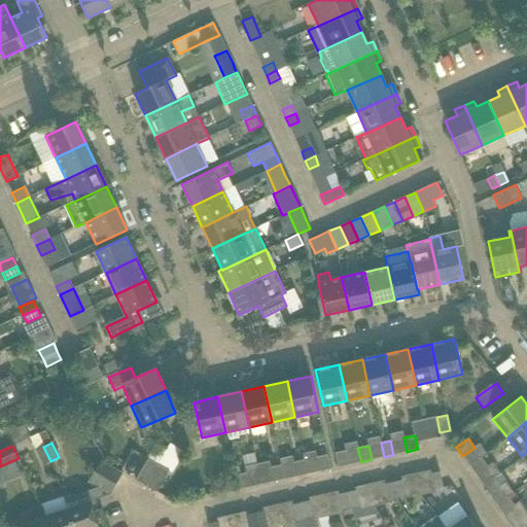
[(50,461),(43,447),(35,451),(42,465),(50,461)]
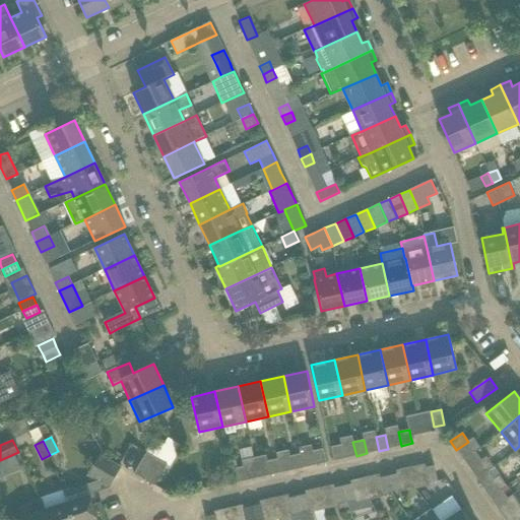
[(343,458),(340,445),(330,447),(333,461),(343,458)]
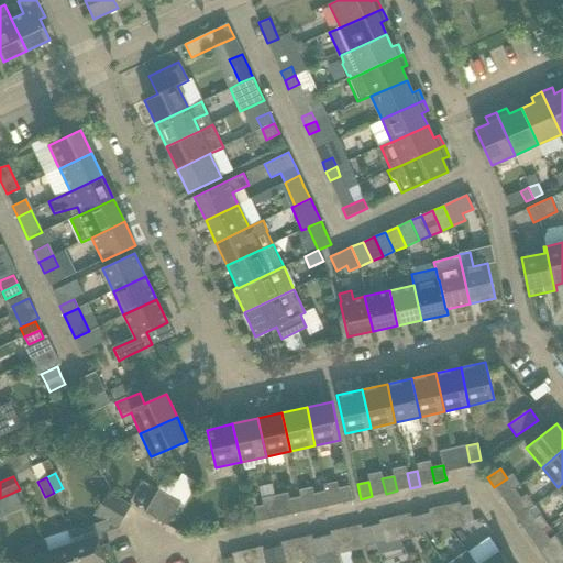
[(353,500),(350,486),(338,488),(341,504),(353,500)]
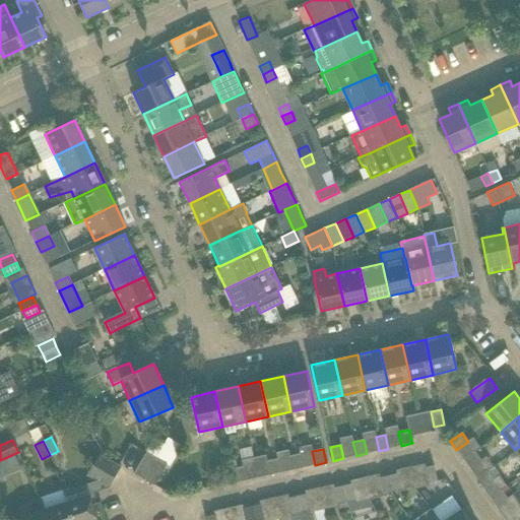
[(480,460),(475,451),(463,460),(469,468),(480,460)]
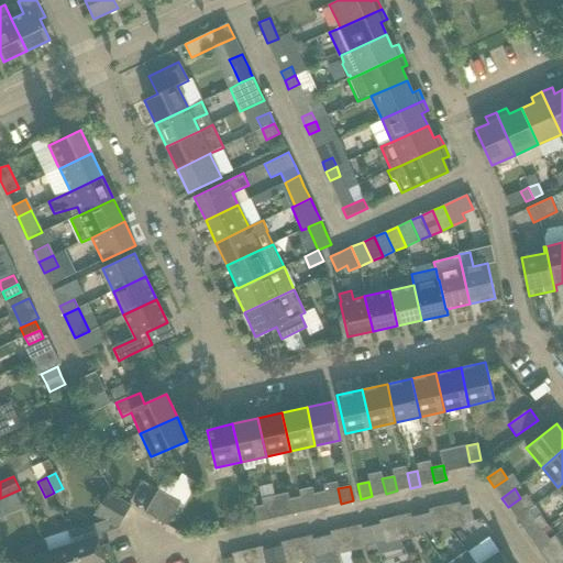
[(156,519),(169,496),(158,489),(144,512),(156,519)]
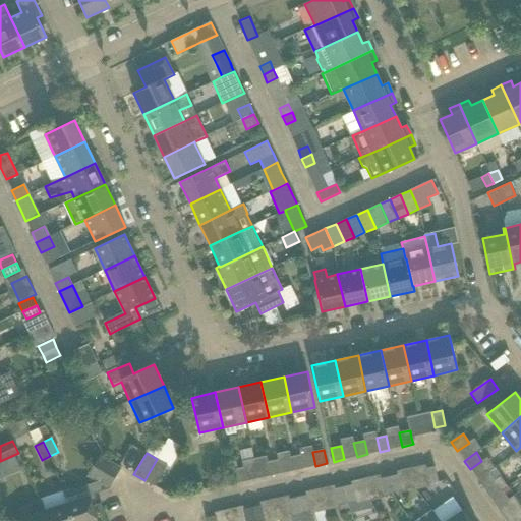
[(303,468),(300,455),(290,457),(293,471),(303,468)]
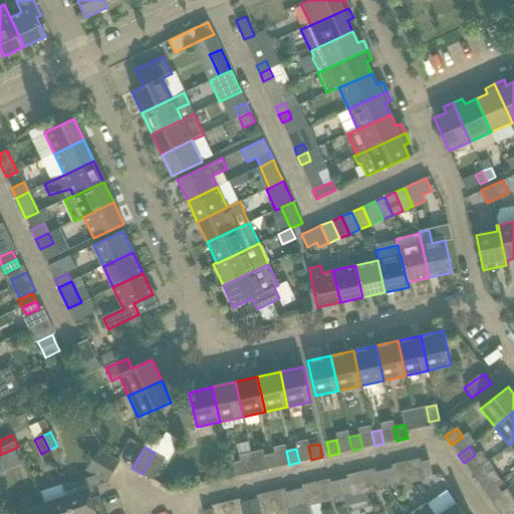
[(107,483),(119,462),(98,450),(86,470),(106,482),(107,483)]
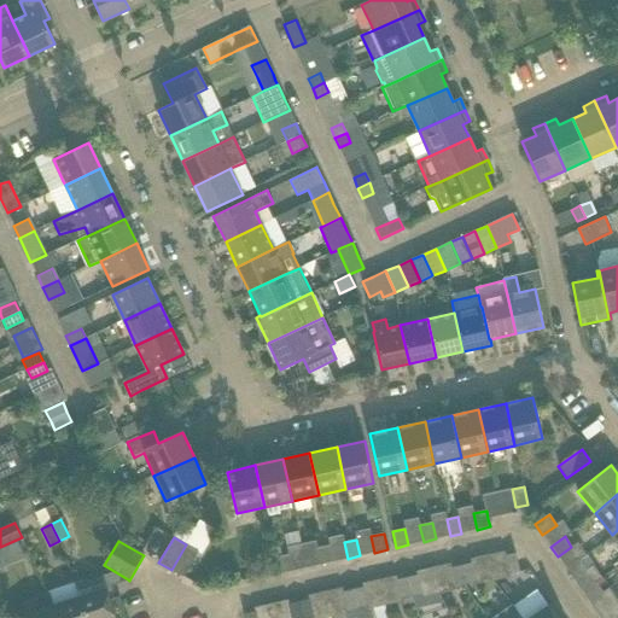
[(184,577),(198,552),(186,544),(172,570),(184,577)]
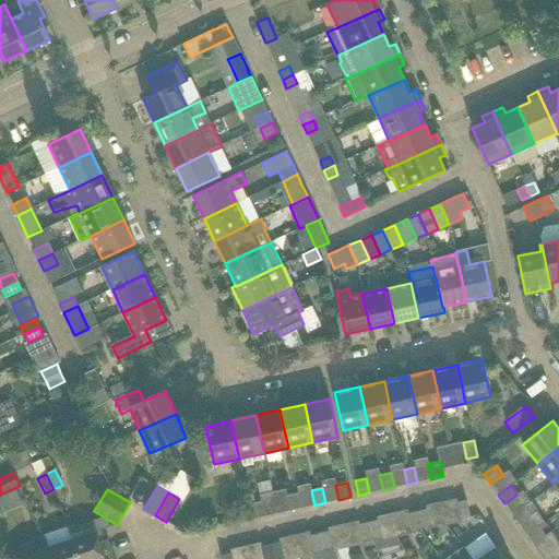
[(302,508),(298,494),(287,496),(290,511),(302,508)]
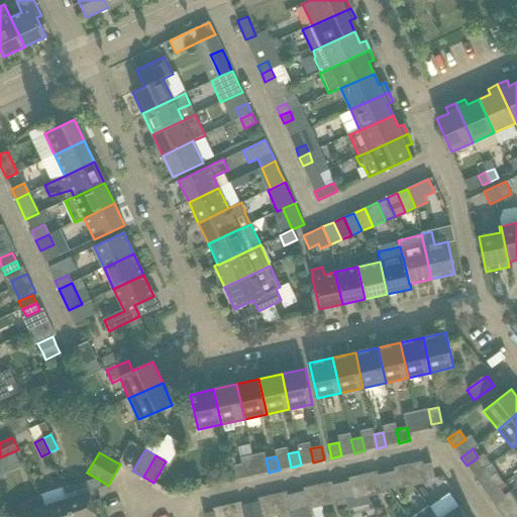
[(431,462),(422,464),(426,480),(434,478),(431,462)]
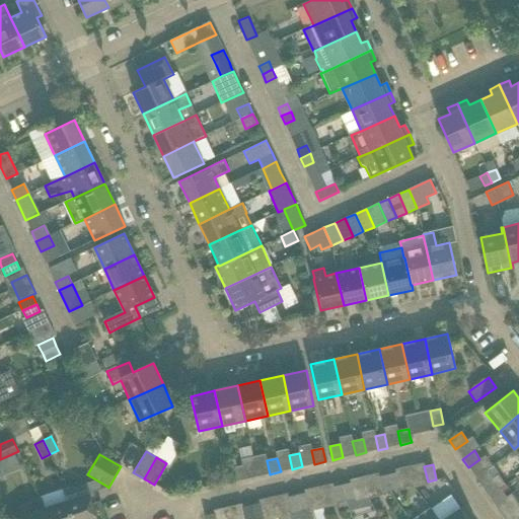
[(244,479),(241,465),(232,468),(235,482),(244,479)]
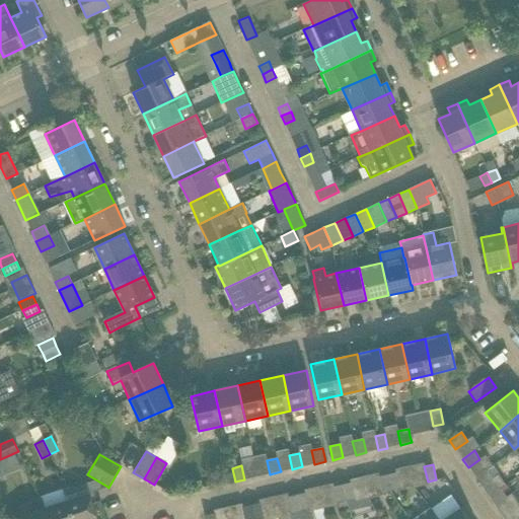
[(499,474),(493,477),(488,469),(475,477),(489,497),(500,488),(505,485),(499,474)]
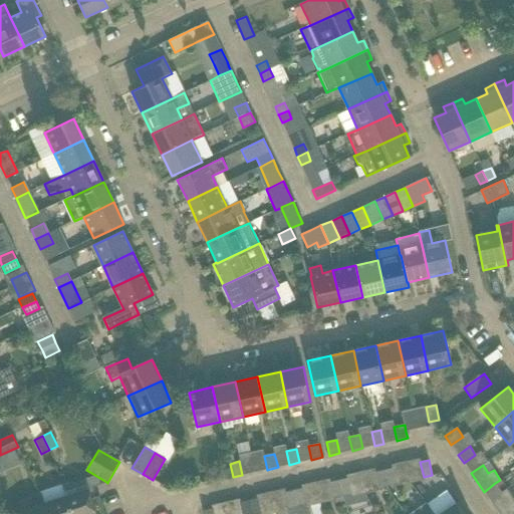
[(396,484),(392,468),(383,470),(388,486),(396,484)]
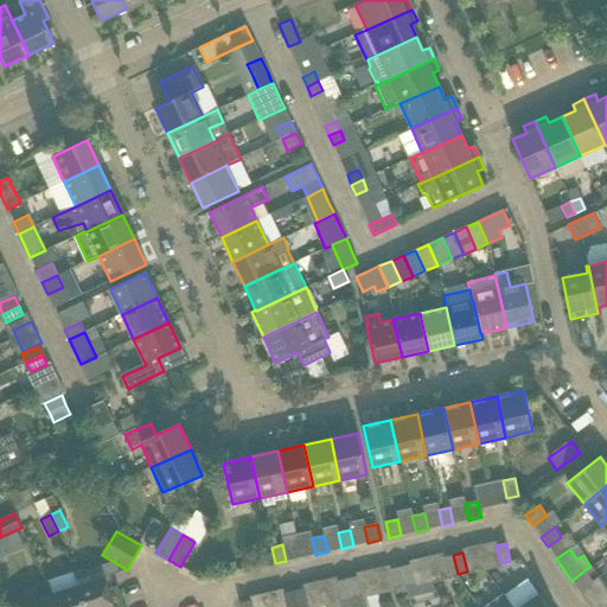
[(458,574),(453,555),(443,557),(447,575),(458,574)]
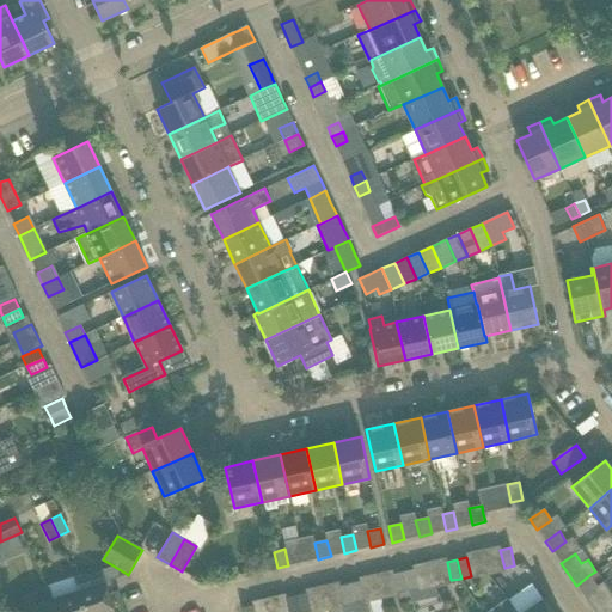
[(417,588),(414,569),(403,571),(408,591),(417,588)]
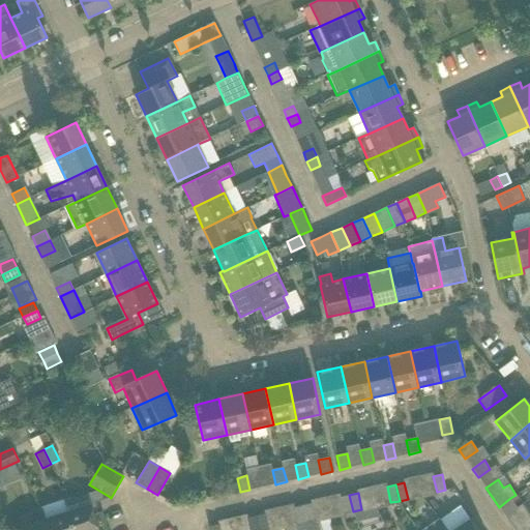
[(353,511),(349,495),(341,497),(346,520),(354,518),(353,511)]
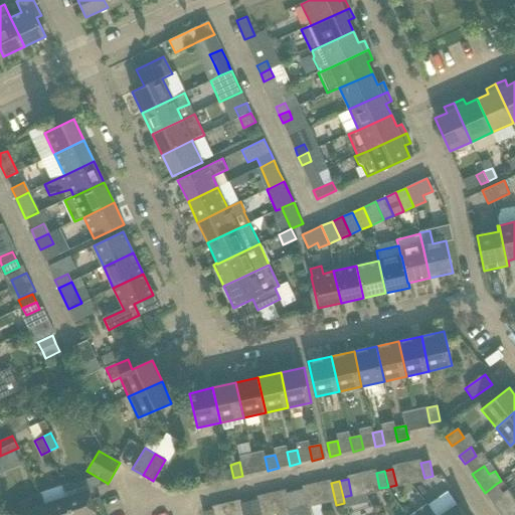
[(96,514),(89,490),(78,493),(74,482),(61,486),(65,497),(70,514),(96,514)]
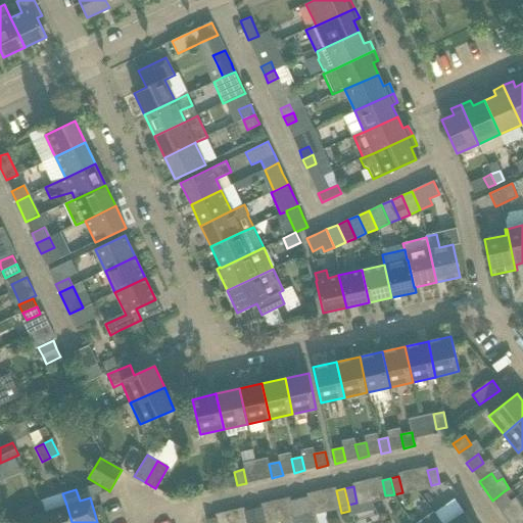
[(522,508),(518,502),(515,497),(510,501),(504,491),(492,501),(506,520),(522,508)]
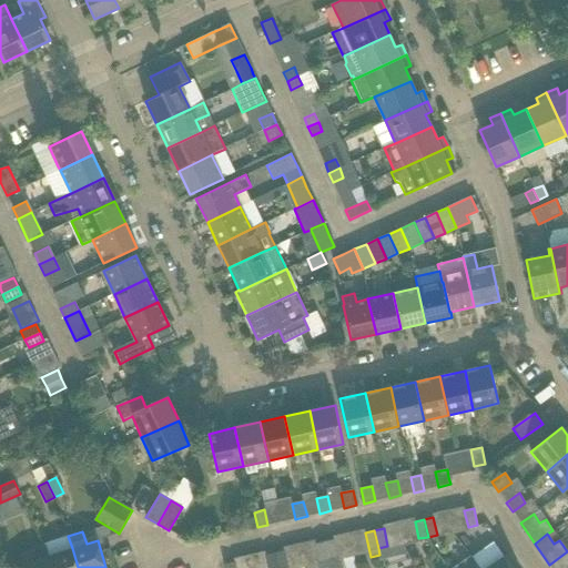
[(342,567),(337,557),(334,539),(324,541),(328,558),(331,567),(342,567)]
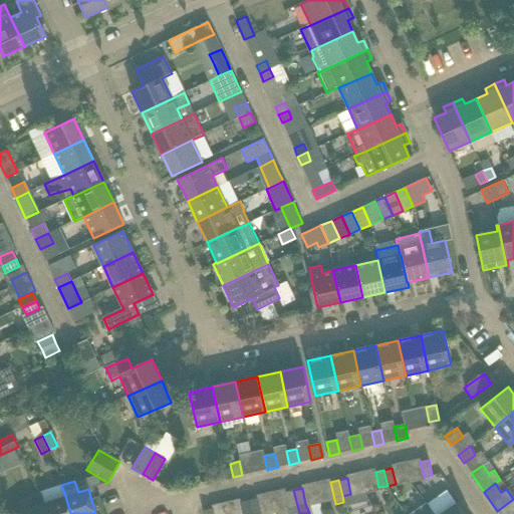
[(297,505),(293,490),(285,492),(288,507),(297,505)]
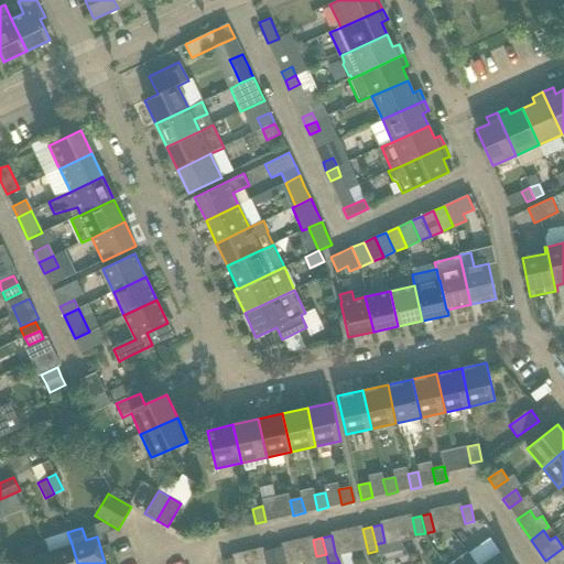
[(77,563),(72,544),(47,552),(51,563),(77,563)]
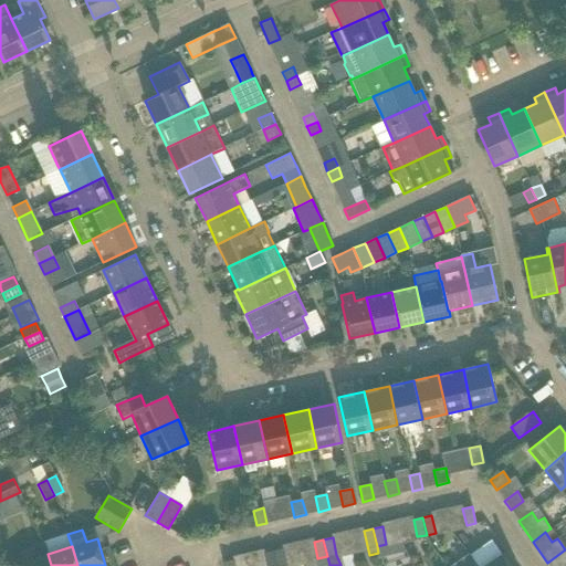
[(51,565),(48,554),(35,558),(32,548),(7,557),(9,565),(51,565)]
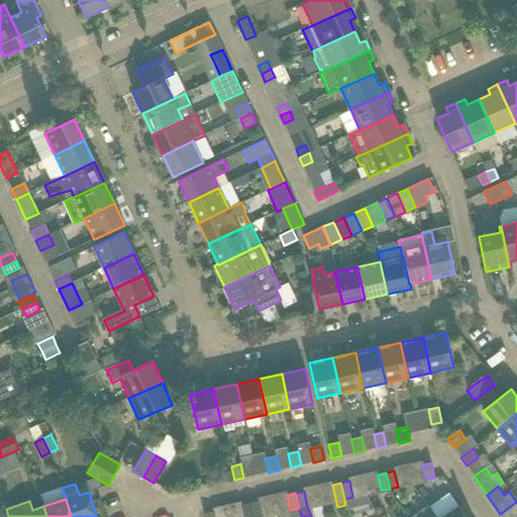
[(260,516),(262,516),(259,501),(250,503),(252,516),(260,516)]
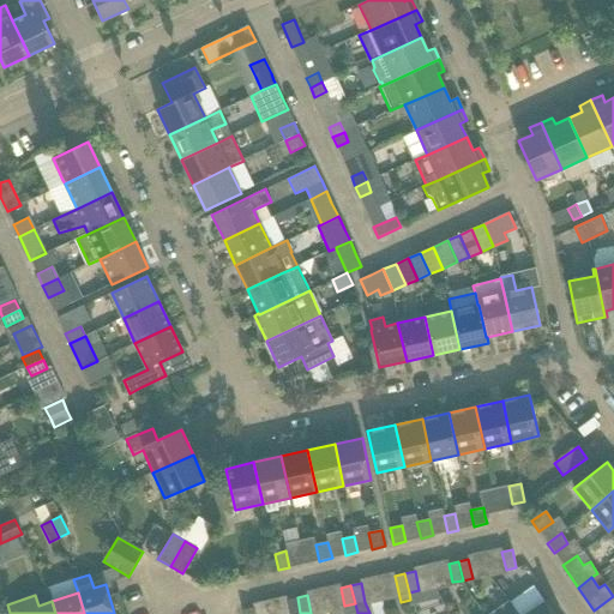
[(613,613),(613,597),(613,596),(594,611),(596,613),(613,613)]
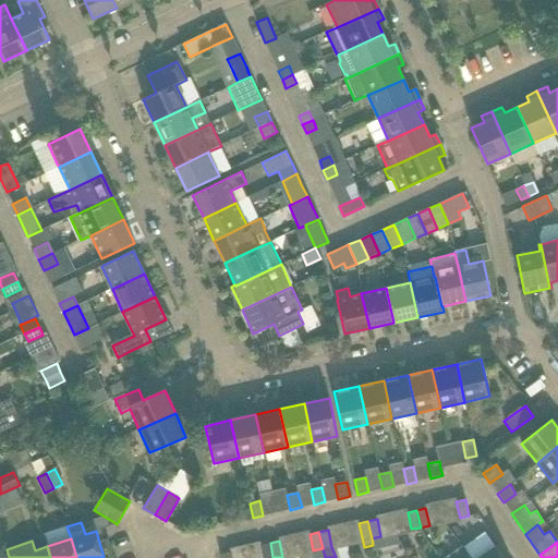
[(273,557),(270,543),(261,545),(263,557),(273,557)]
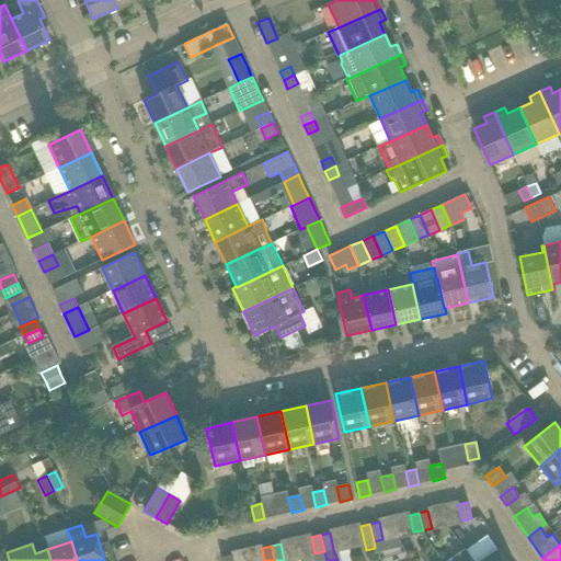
[(473,560),(466,549),(448,560),(473,560)]
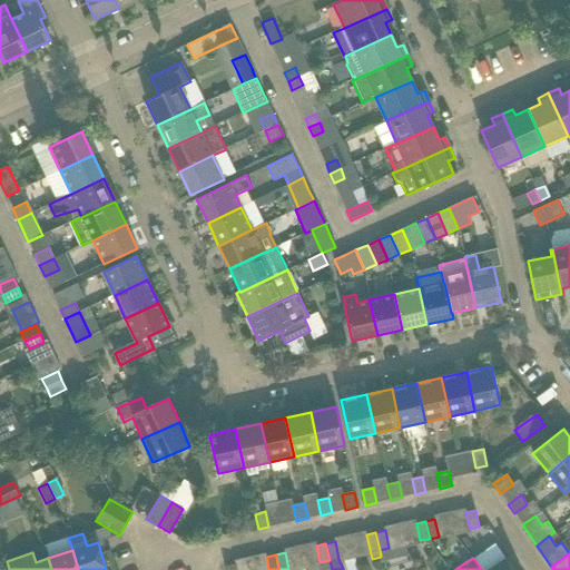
[(512,569),(505,559),(488,569),(512,569)]
